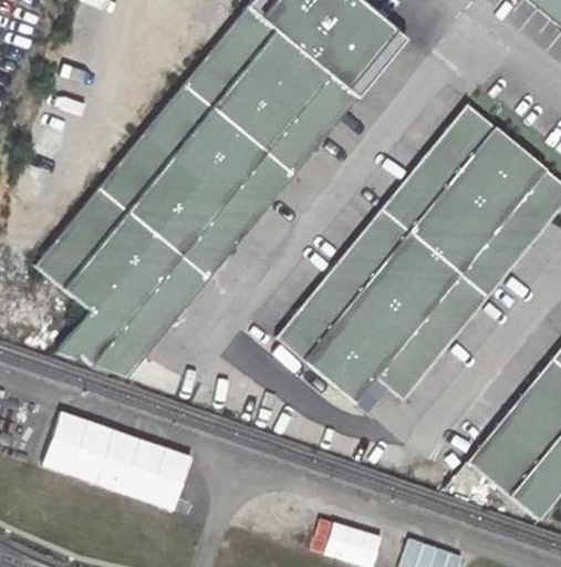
[(64,341),(124,388),(404,33),(361,0),(249,0),(39,267),(91,308),(64,341)]
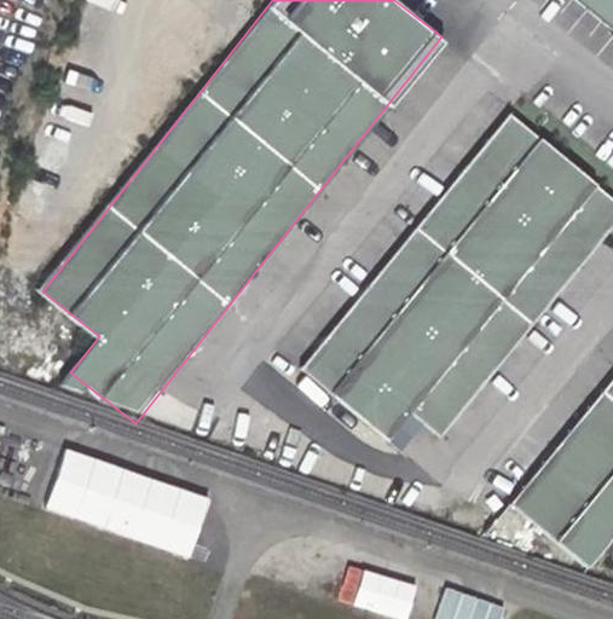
[(612,0),(579,0),(612,27),(612,0)]
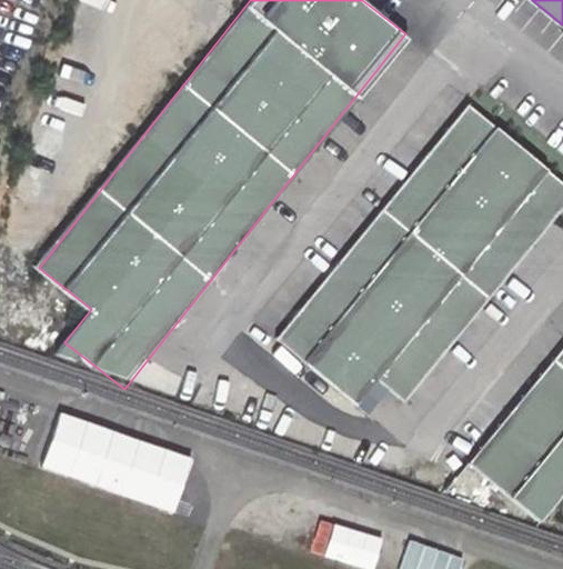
[(371,413),(390,389),(408,402),(562,205),(562,178),(468,103),(279,341),(371,413)]
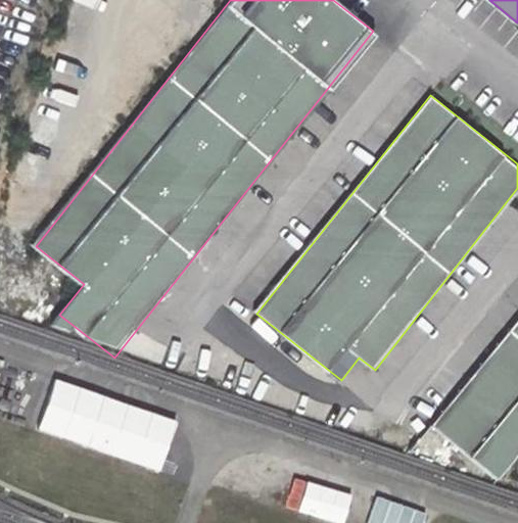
[(517,322),(435,428),(499,477),(517,454),(517,322)]
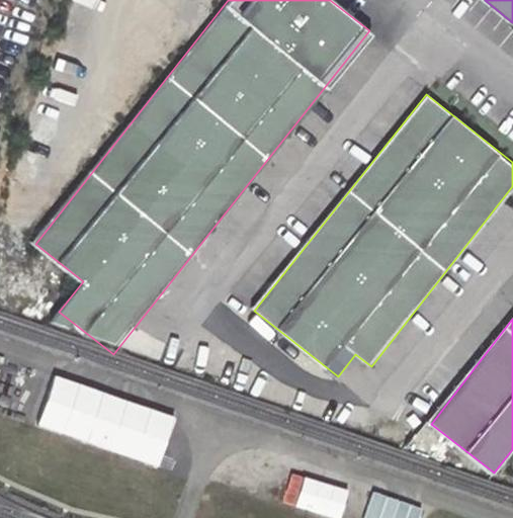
[(136,402),(17,362),(0,408),(0,409),(120,451),(136,402)]
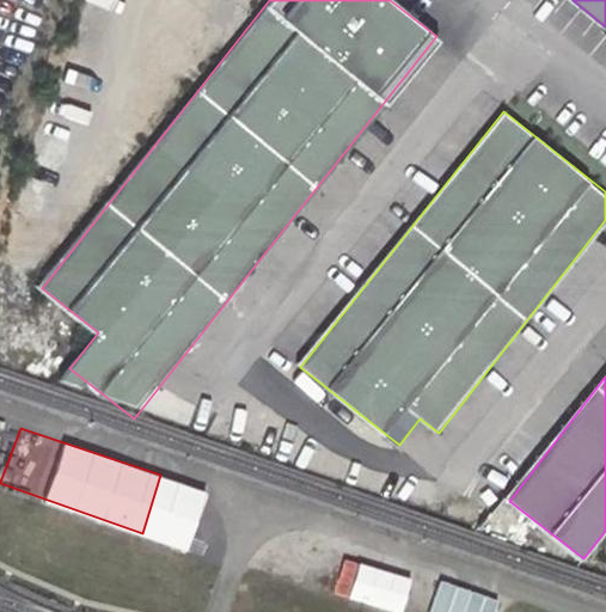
[(350,599),(399,611),(404,611),(414,577),(361,562),(350,599)]
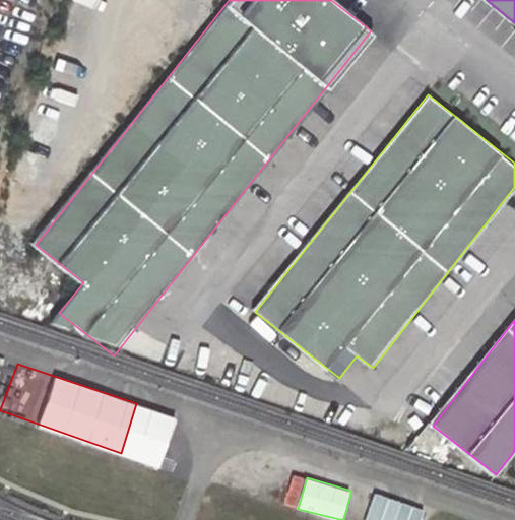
[(376,495),(370,519),(423,519),(427,506),(376,495)]
